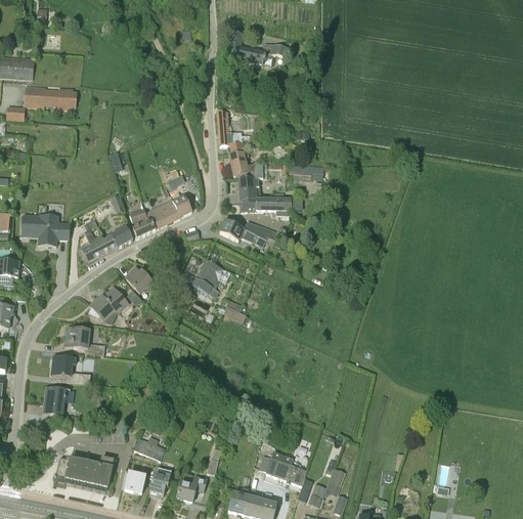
[(38,24),(47,24),(48,7),(39,7),(38,24)]
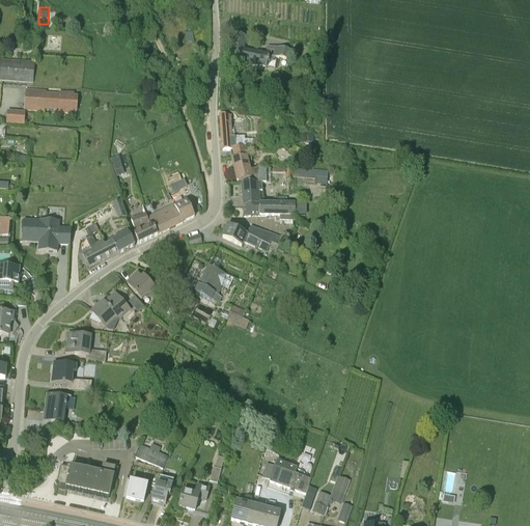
[(230,57),(267,62),(269,52),(293,56),(294,47),(270,43),(269,50),(244,46),(246,34),(234,32),(230,57)]
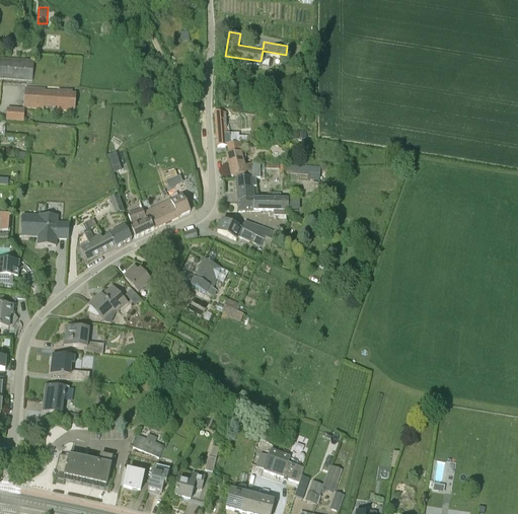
[(34,56),(0,54),(0,72),(33,75),(34,56)]
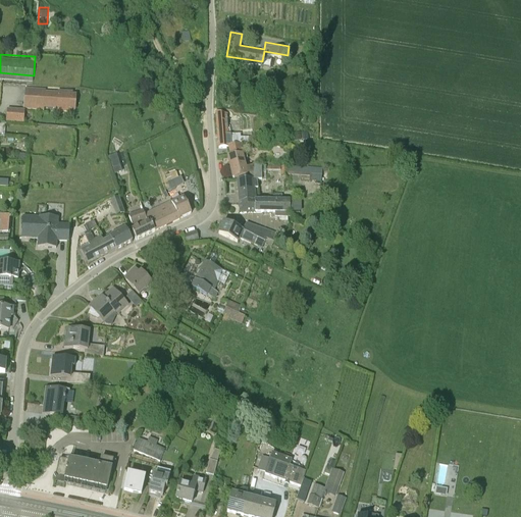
[(25,85),(24,104),(75,106),(76,90),(73,90),(73,88),(58,87),(58,89),(46,88),(46,86),(25,85)]
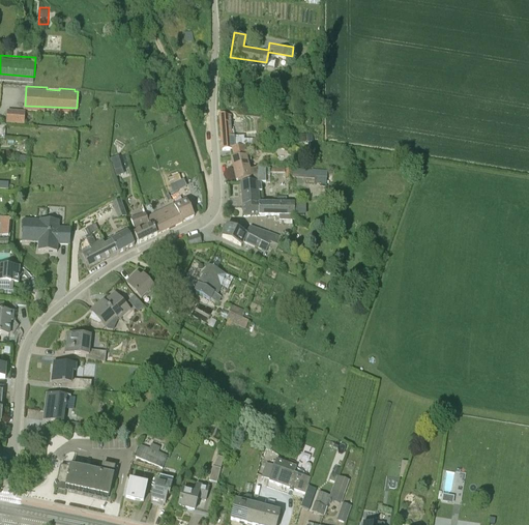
[(10,107),(9,118),(26,118),(27,107),(10,107)]
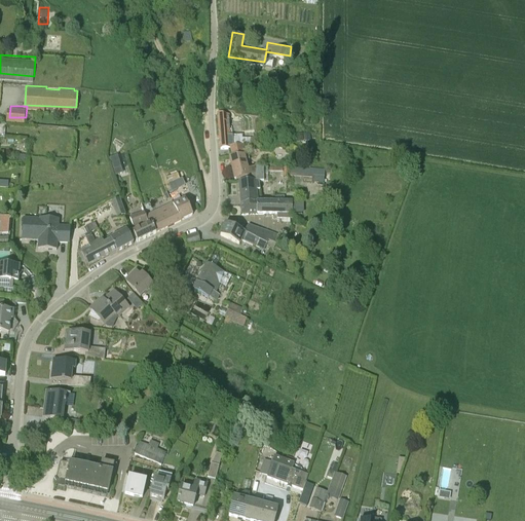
[(234,153),(246,150),(244,139),(255,135),(255,128),(231,131),(230,109),(219,109),(221,145),(233,144),(232,146),(234,153)]
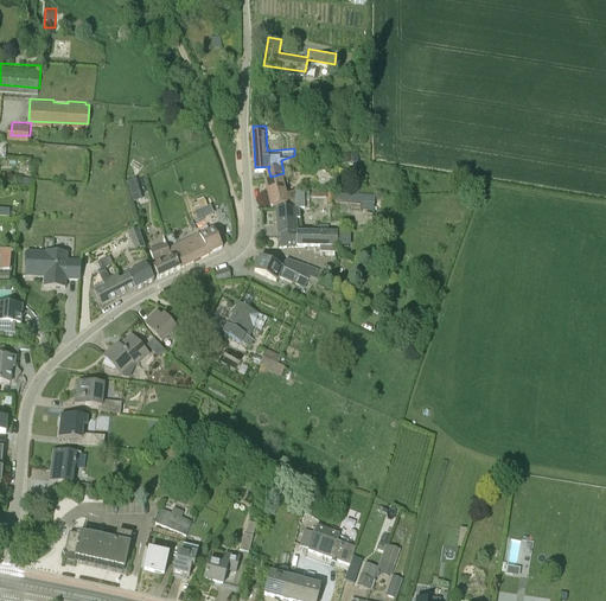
[(269,191),(287,186),(284,173),(270,177),(266,177),(269,191)]
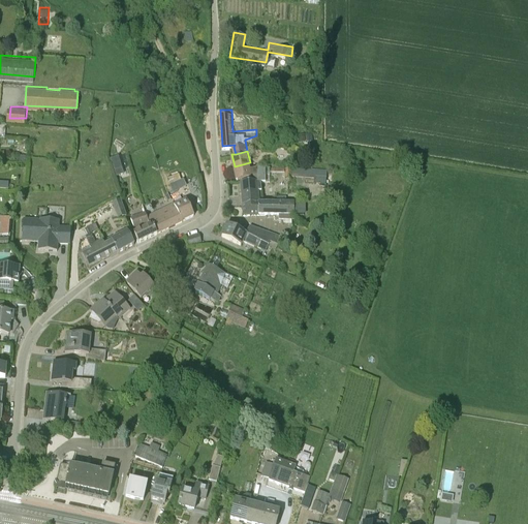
[(120,152),(112,155),(117,173),(125,170),(120,152)]
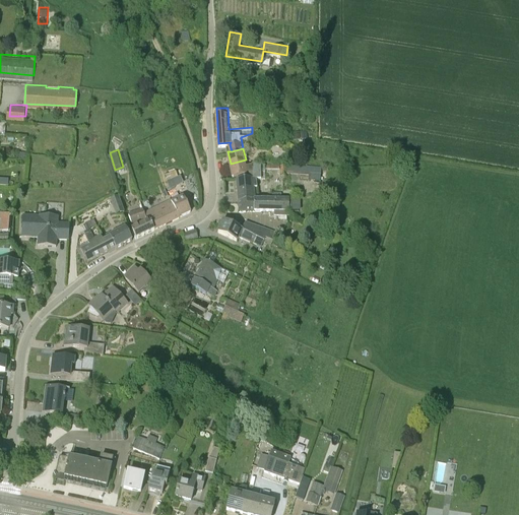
[(253,176),(254,161),(246,163),(246,159),(231,164),(233,175),(246,171),(247,176),(253,176)]
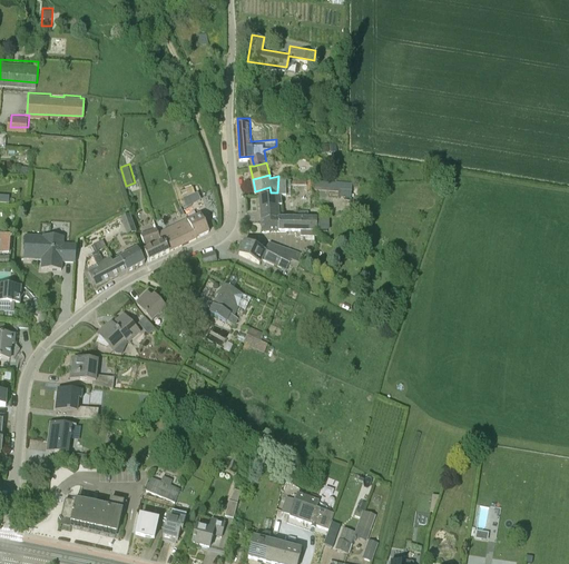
[(271,193),(260,194),(261,205),(283,204),(282,193),(291,191),(291,176),(278,176),(277,193),(271,193)]
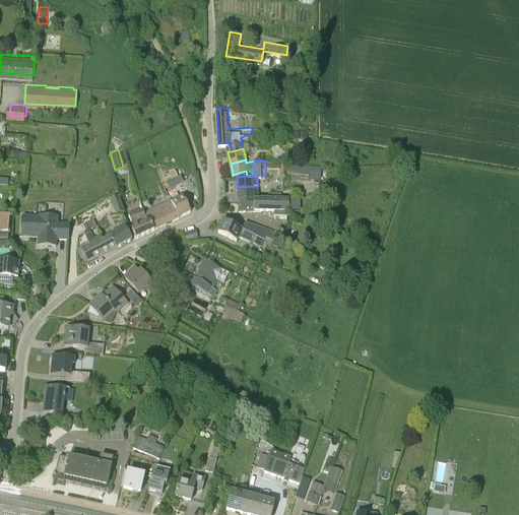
[(287,169),(322,171),(322,163),(288,161),(287,169)]
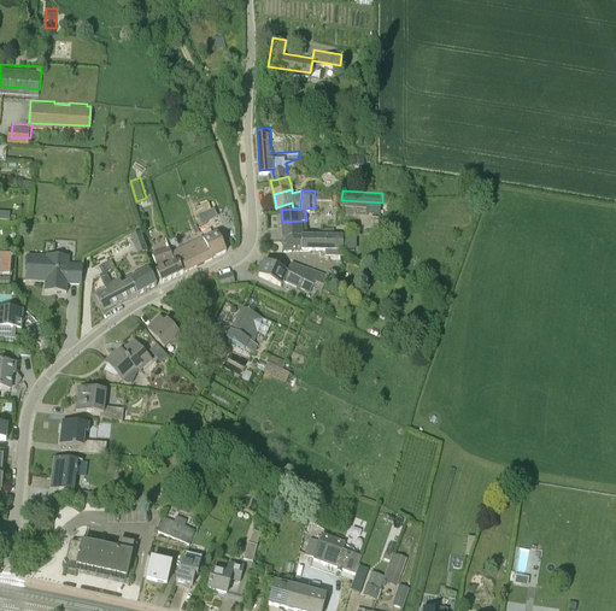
[(282,222),(283,235),(301,233),(308,233),(308,231),(306,221),(282,222)]
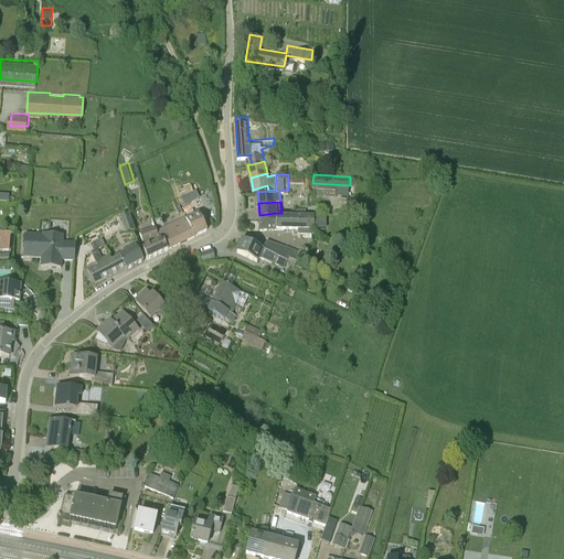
[(136,226),(132,217),(129,207),(120,211),(124,221),(126,228),(136,226)]
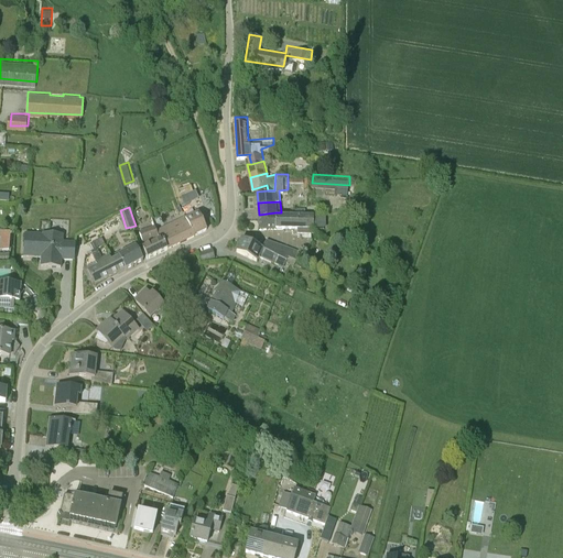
[(207,226),(199,208),(186,215),(186,214),(161,225),(158,226),(157,222),(153,223),(157,230),(158,230),(168,245),(195,232),(195,231),(207,226)]
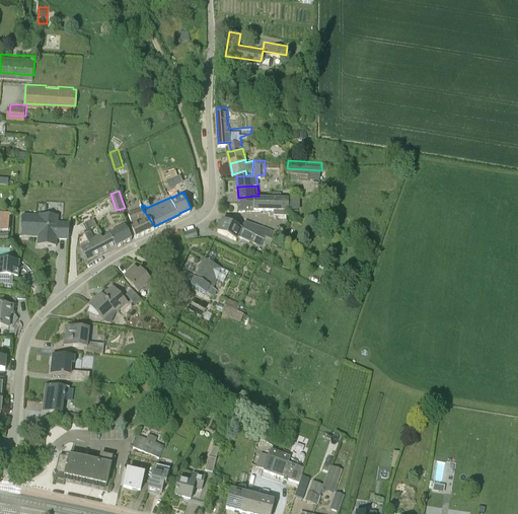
[(239,208),(289,206),(288,196),(289,196),(289,195),(281,195),(281,196),(273,196),(272,195),(259,195),(259,196),(253,196),(238,198),(239,208)]
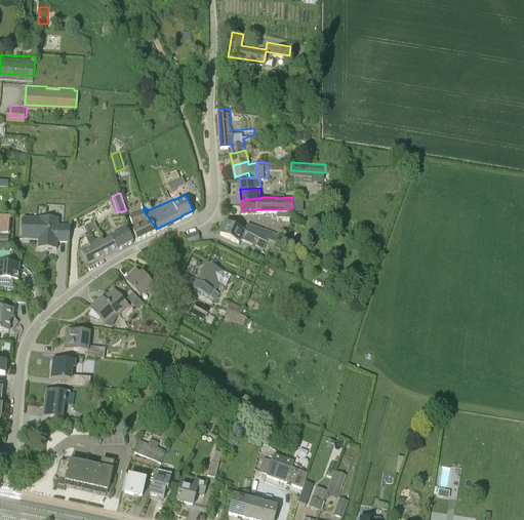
[(292,208),(304,208),(304,198),(292,198),(291,198),(292,208)]
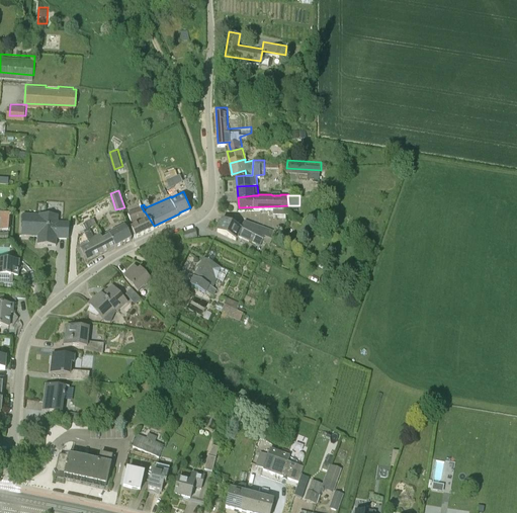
[(136,234),(154,226),(145,211),(144,211),(141,205),(128,209),(134,224),(132,224),(136,234)]
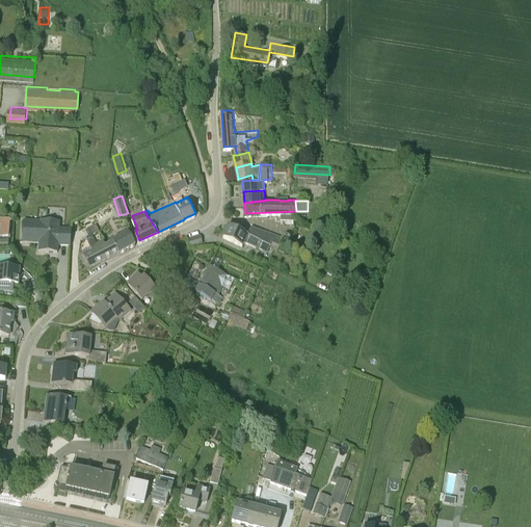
[(0,231),(0,232),(9,234),(12,216),(0,214),(0,221),(2,222),(0,231)]
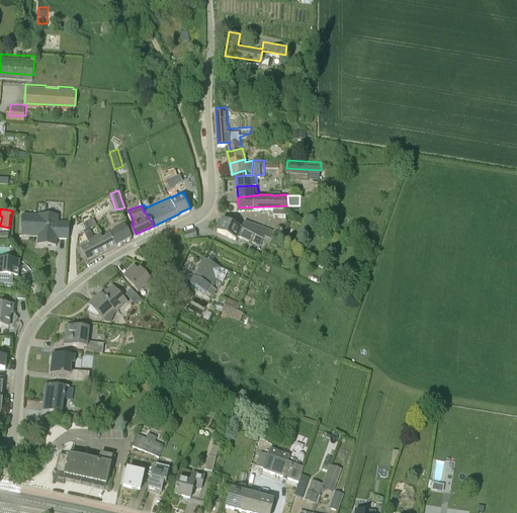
[(23,209),(22,222),(22,232),(38,233),(38,241),(57,242),(57,235),(69,236),(70,219),(59,218),(59,211),(23,209)]
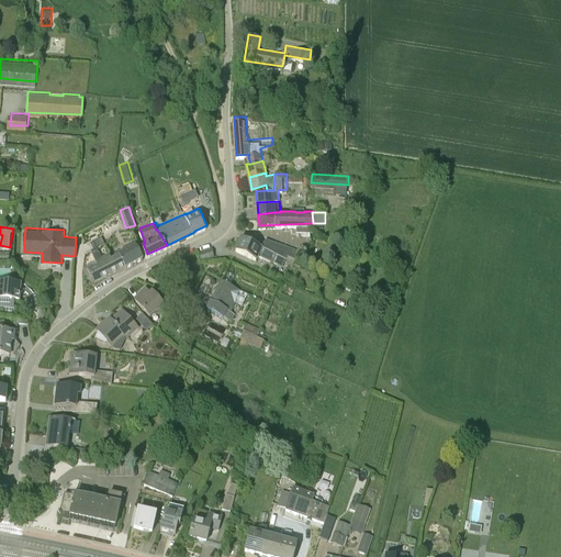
[(103,233),(92,237),(96,244),(105,240),(103,233)]
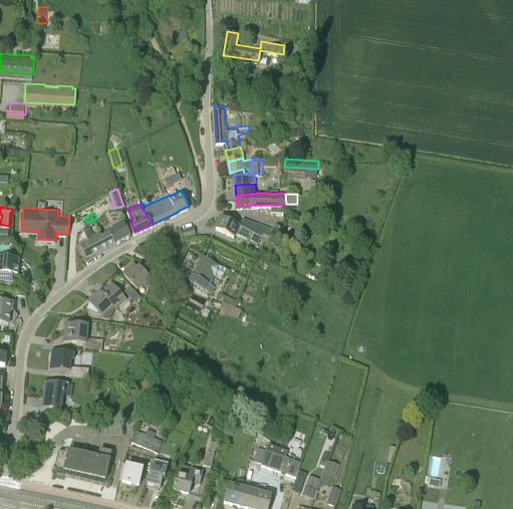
[(221,215),(216,226),(235,235),(237,230),(250,237),(251,235),(259,239),(261,234),(239,224),(221,215)]
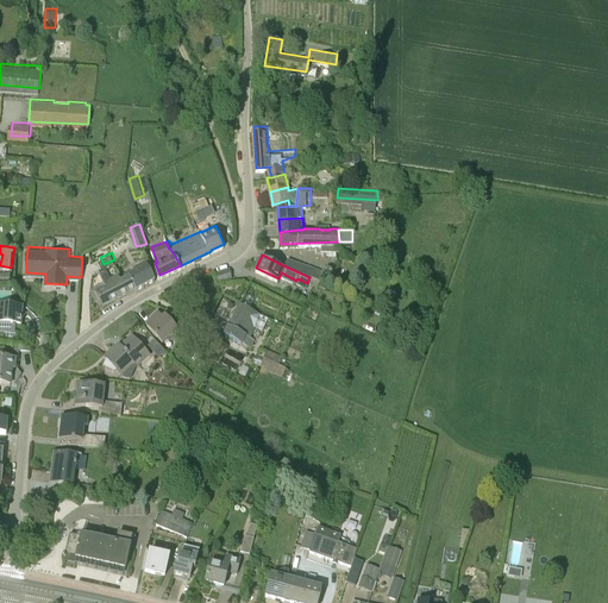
[(288,256),(283,265),(309,277),(312,274),(321,277),(326,268),(288,256)]
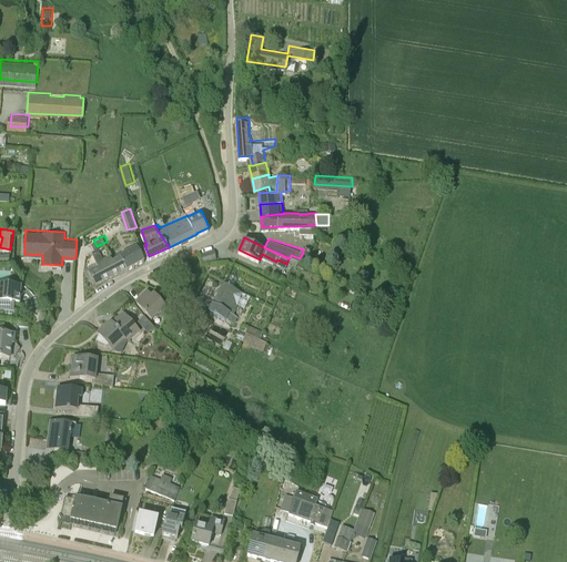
[(88,267),(95,283),(144,258),(137,244),(122,251),(123,254),(114,258),(110,251),(95,258),(98,262),(88,267)]
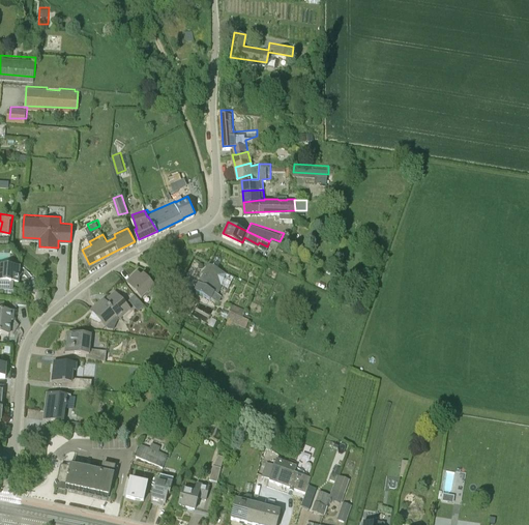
[(201,231),(187,234),(189,242),(203,238),(201,231)]
